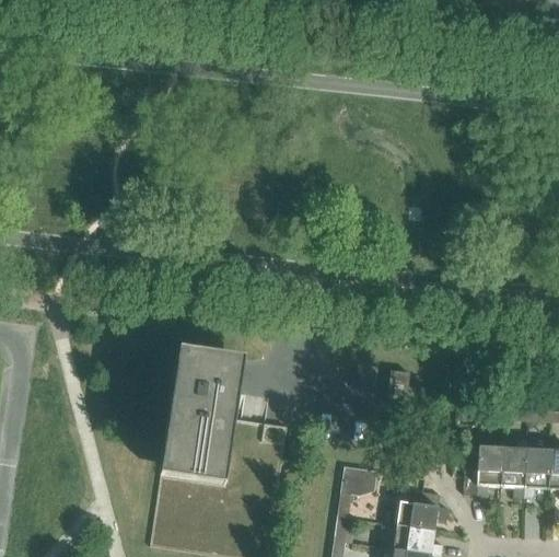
[(545,0),(545,2),(546,2),(546,8),(558,10),(558,0),(545,0)]
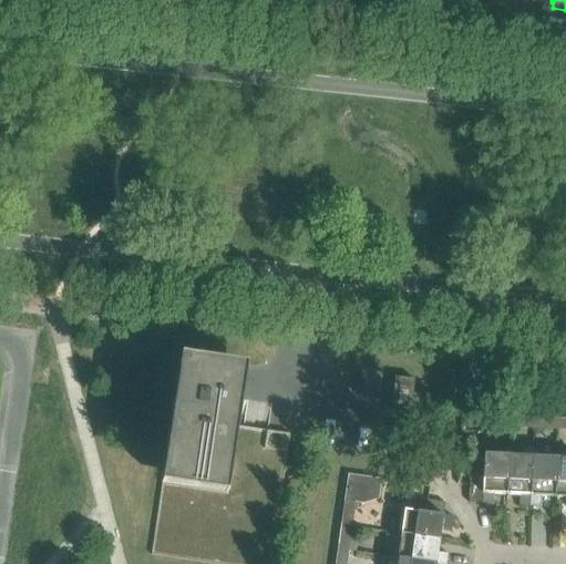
[(238,423),(243,397),(247,362),(182,352),(167,449),(166,448),(152,552),(234,563),(270,563),(291,431),(289,431),(238,423)]
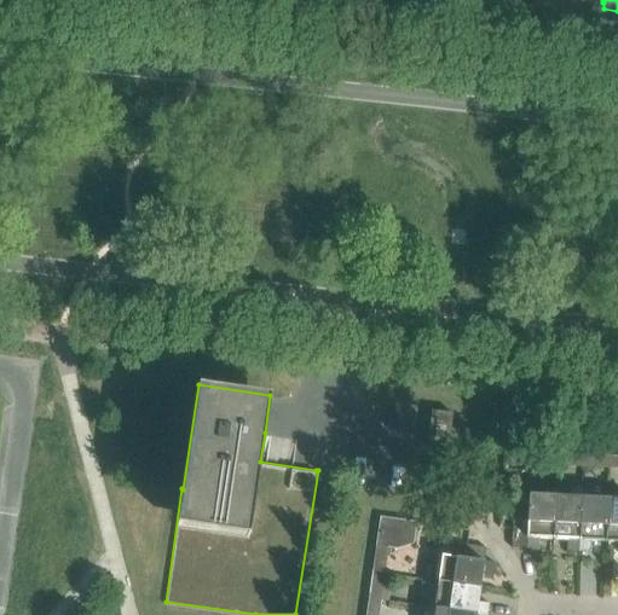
[(428,446),(449,448),(454,411),(432,408),(428,446)]
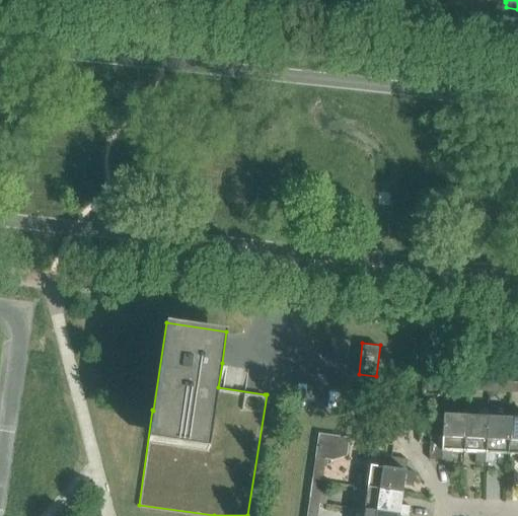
[(444,386),(455,387),(467,388),(467,387),(467,378),(445,377),(444,386)]
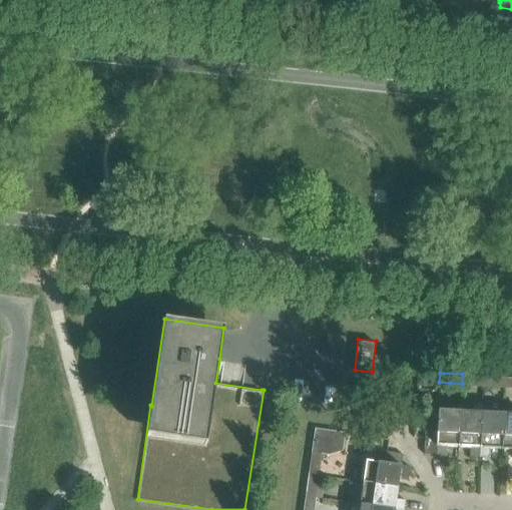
[(462,374),(462,383),(462,384),(484,385),(484,375),(462,374)]
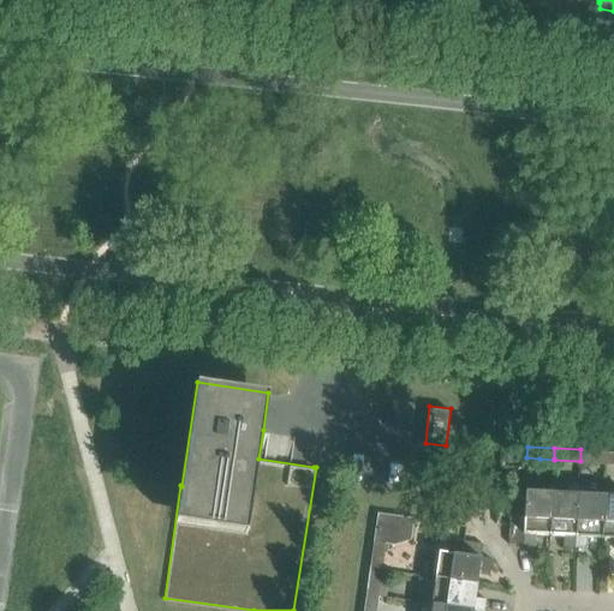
[(580,461),(606,462),(607,450),(580,449),(580,461)]
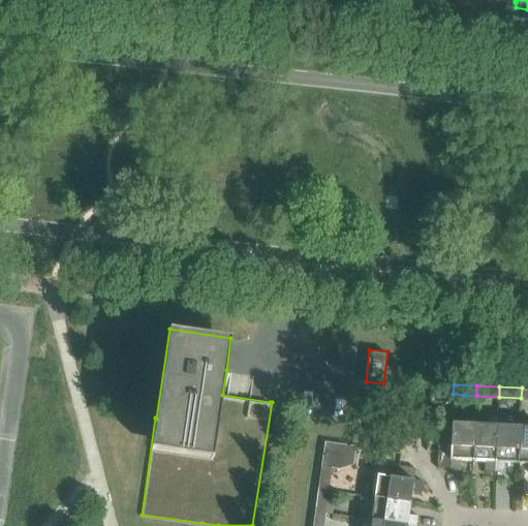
[(474,422),(472,459),(486,459),(485,468),(494,469),(497,423),(497,415),(489,415),(489,423),(474,422)]
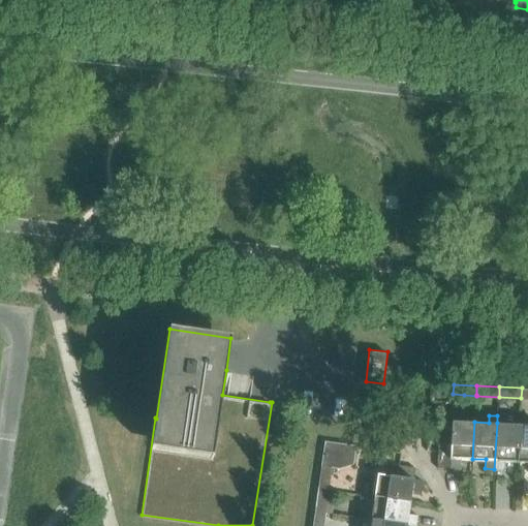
[(461,458),(472,459),(474,422),(453,421),(451,442),(439,441),(438,466),(460,467),(461,458)]
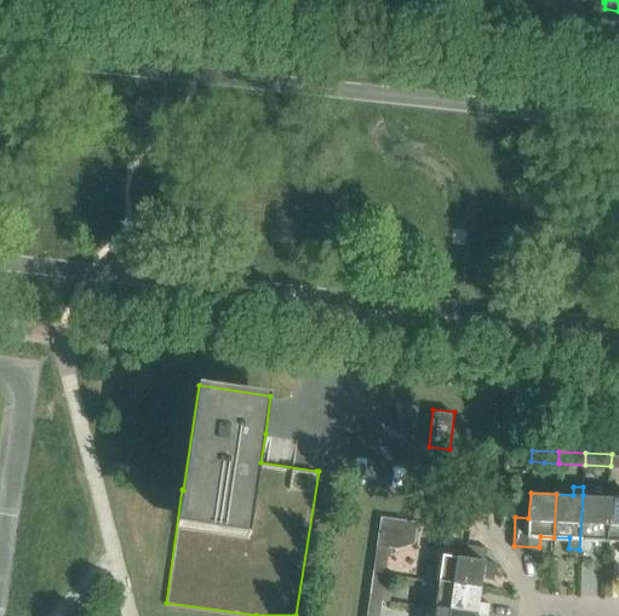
[(583,495),(579,550),(592,551),(592,539),(606,540),(608,496),(583,495)]
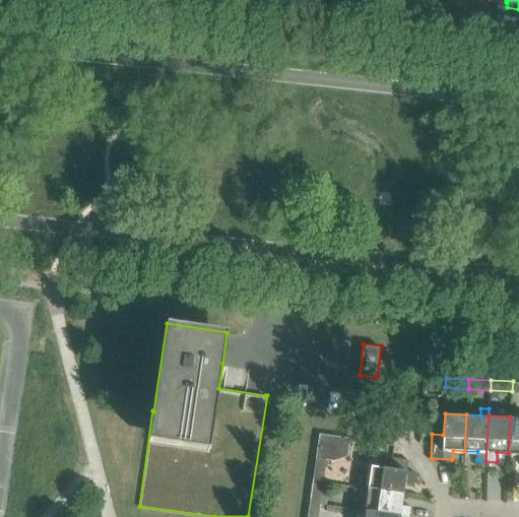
[(518,416),(510,416),(508,453),(518,453),(518,416)]
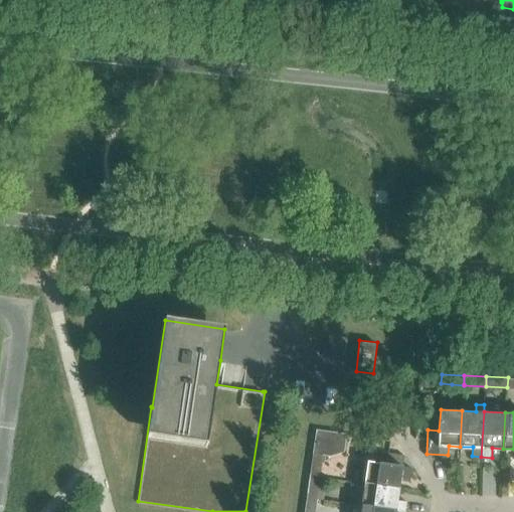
[(368,460),(364,482),(399,487),(401,475),(410,477),(412,467),(402,465),(404,454),(381,450),(379,461),(368,460)]
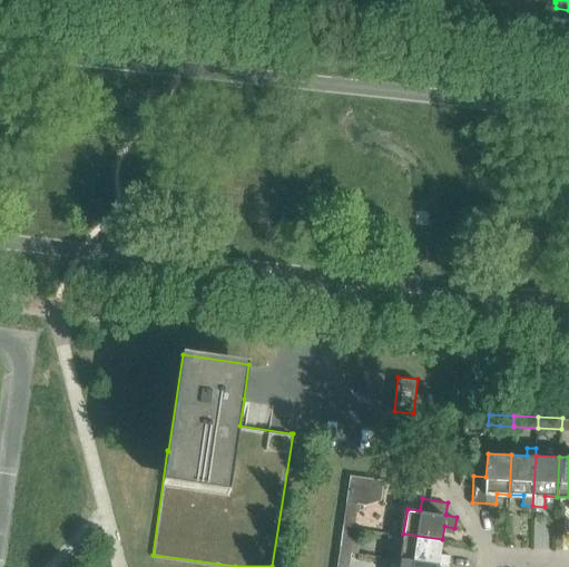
[(347,500),(343,525),(354,527),(359,502),(347,500)]
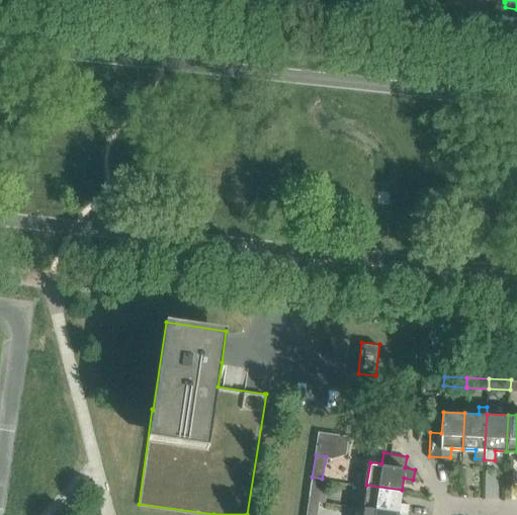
[(322,484),(312,482),(309,499),(319,500),(322,484)]
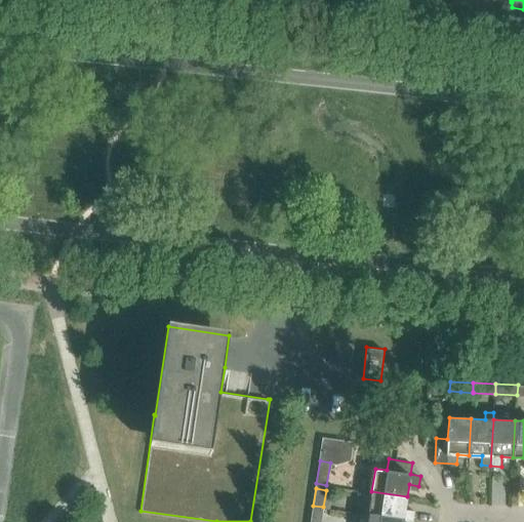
[(371,491),(368,513),(413,520),(415,511),(406,509),(407,496),(371,491)]
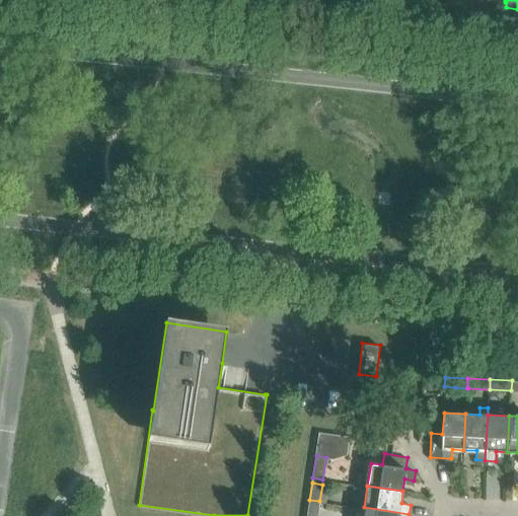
[(316,515),(319,501),(309,500),(306,515),(316,515)]
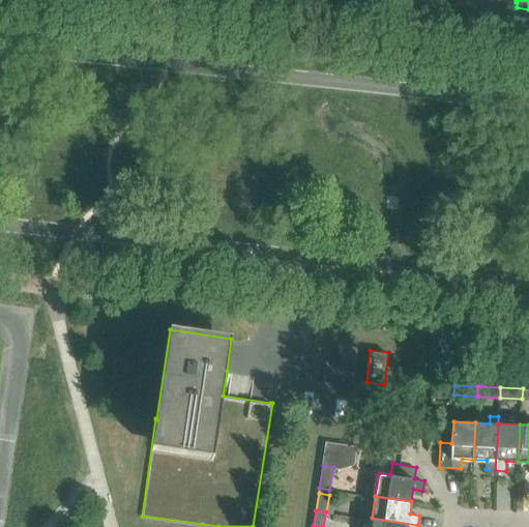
[(357,526),(417,526),(417,525),(372,518),(359,517),(357,526)]
